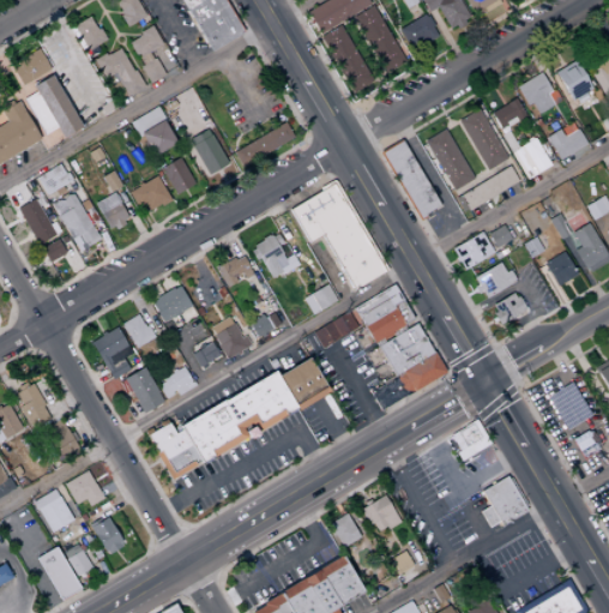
[(148,17),(139,0),(118,0),(128,25),(148,17)]
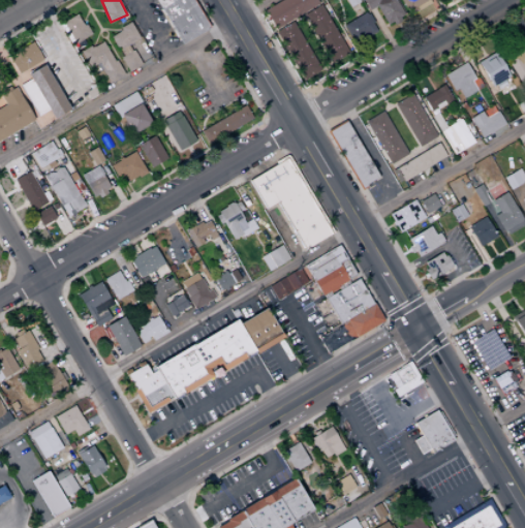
[(158,0),(181,43),(210,29),(195,0),(158,0)]
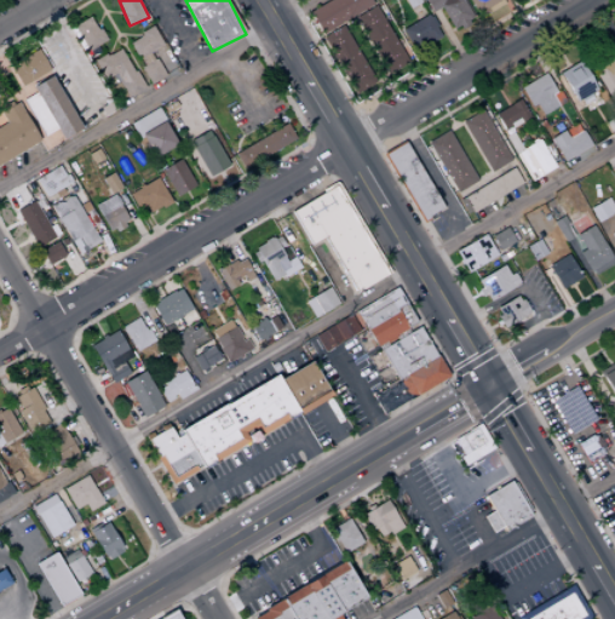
[(378,5),(375,0),(329,0),(312,10),(325,33),(378,5)]
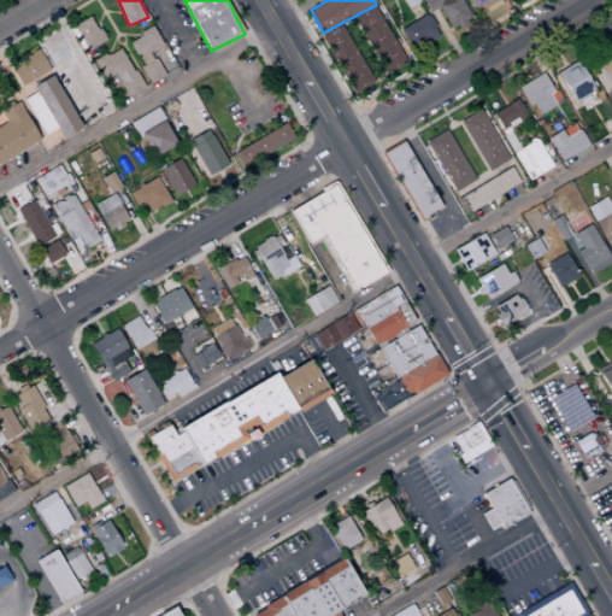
[(455,31),(475,21),(464,0),(427,0),(433,12),(442,7),(455,31)]
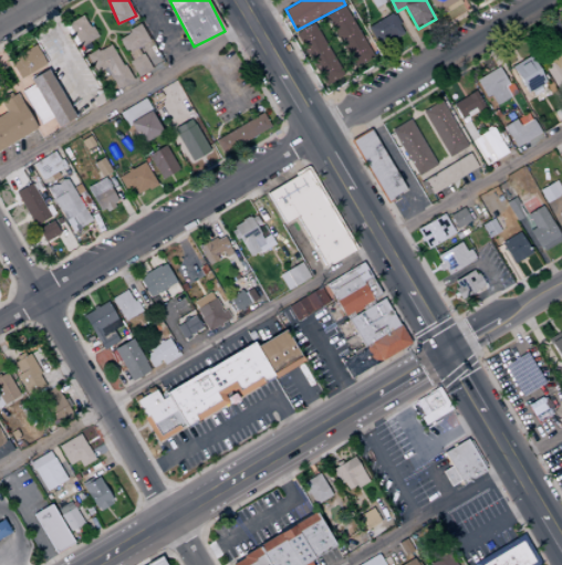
[(430,0),(437,16),(464,4),(461,0),(430,0)]
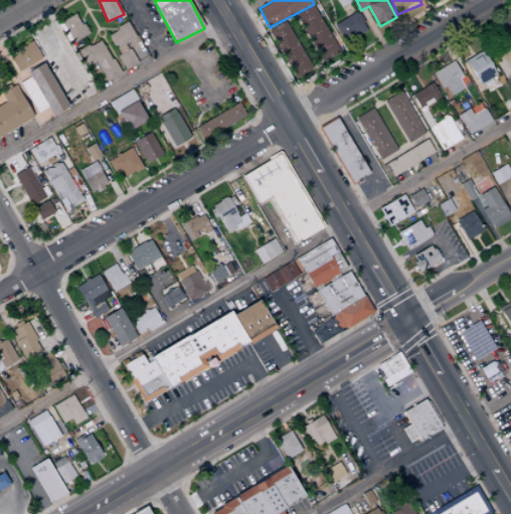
[(323,61),(341,53),(319,3),(301,11),(323,61)]
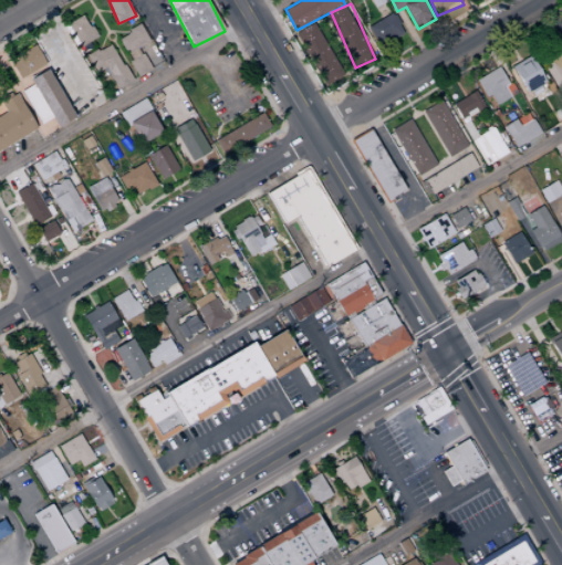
[(406,33),(395,12),(370,25),(381,46),(406,33)]
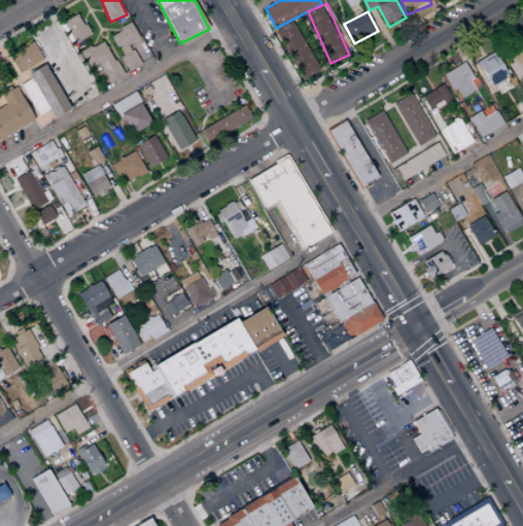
[(75,42),(92,35),(81,13),(65,21),(75,42)]
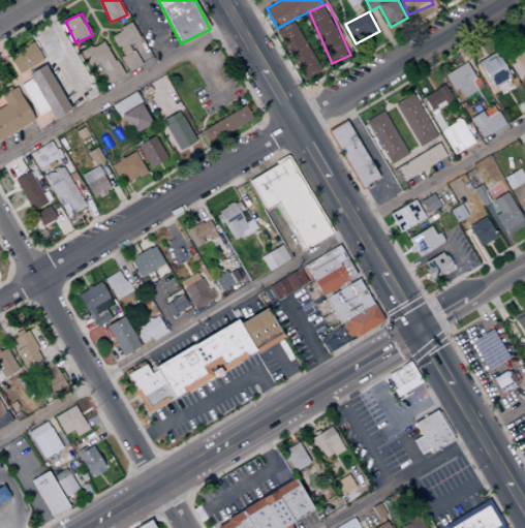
[(309,78),(323,70),(295,22),(280,29),(309,78)]
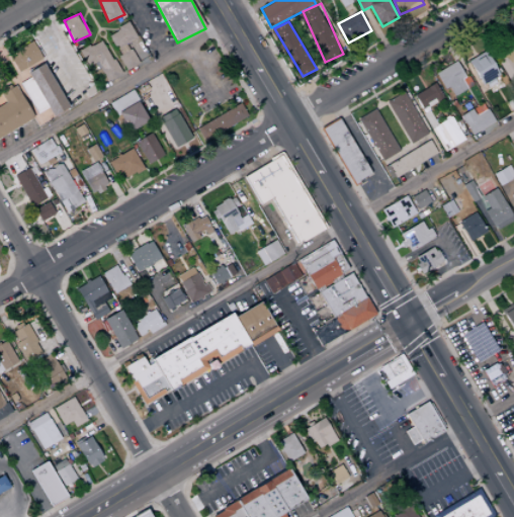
[(141,64),(130,42),(139,37),(131,22),(109,33),(129,70),(141,64)]
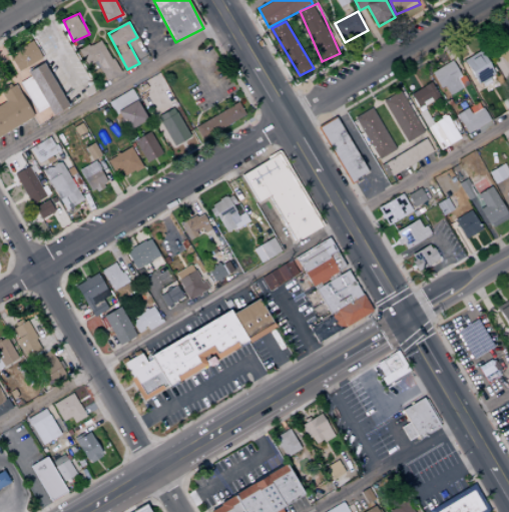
[(80,50),(88,66),(96,61),(100,68),(91,72),(98,85),(121,72),(103,38),(80,50)]
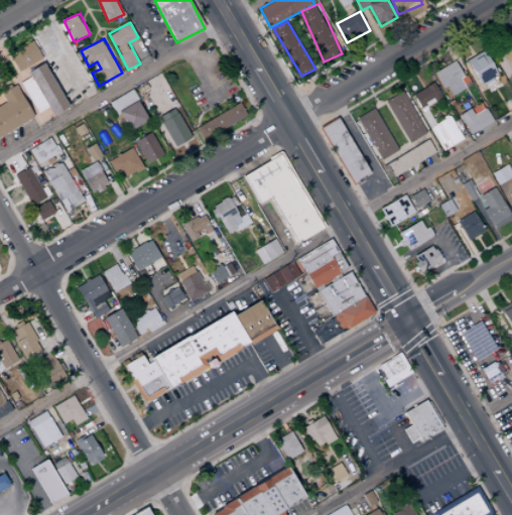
[(43,59),(37,42),(11,52),(18,70),(43,59)]
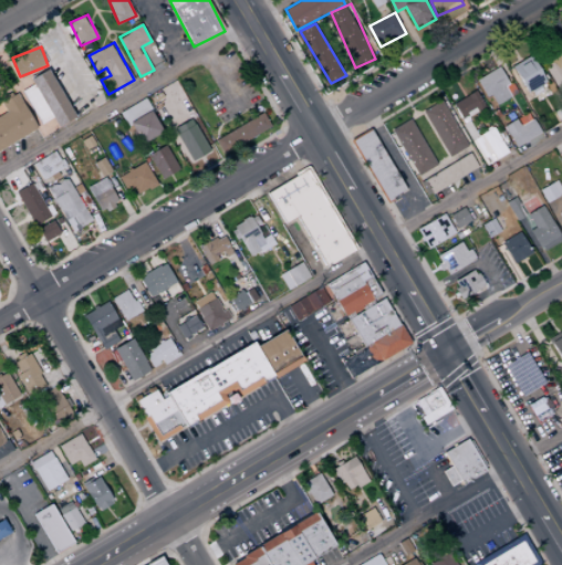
[(561,46),(548,53),(561,90),(561,46)]
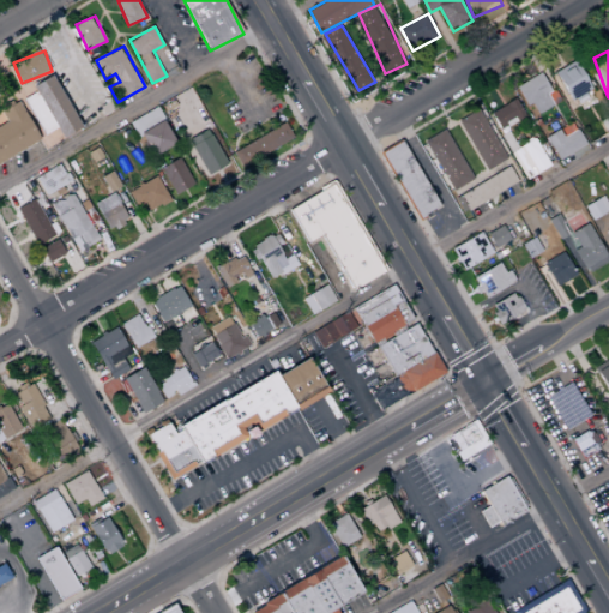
[(558,71),(572,102),(595,91),(580,60),(558,71)]
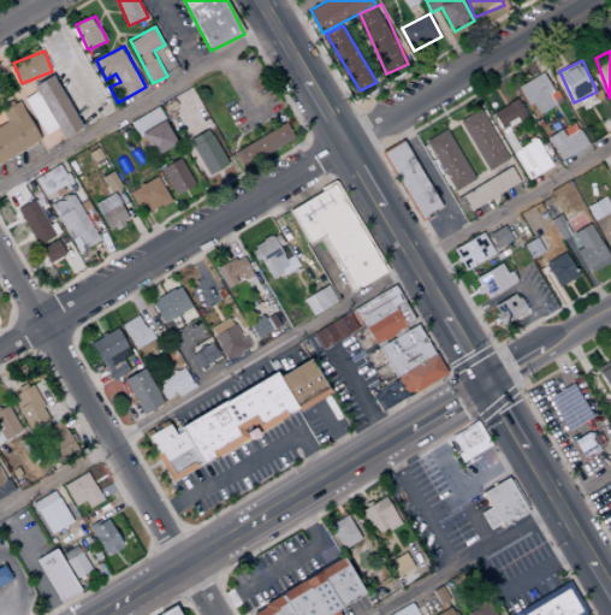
[(541,113),(563,104),(547,72),(520,86),(531,107),(537,104),(541,113)]
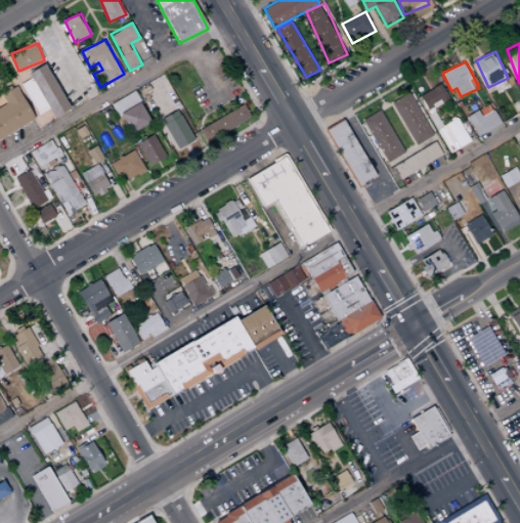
[(38,114),(51,106),(56,117),(71,109),(47,63),(29,73),(32,78),(23,83),(38,114)]
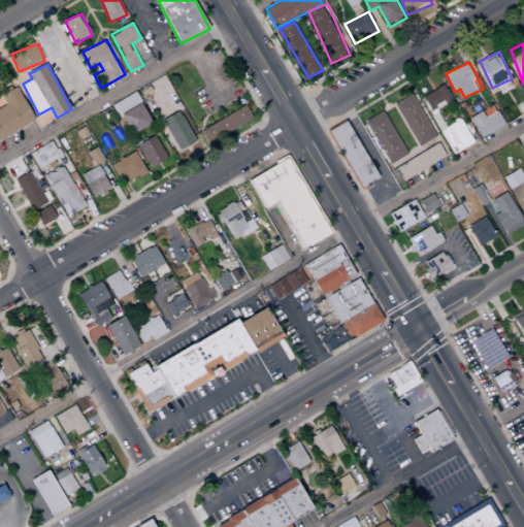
[(424,95),(431,110),(454,101),(447,85),(424,95)]
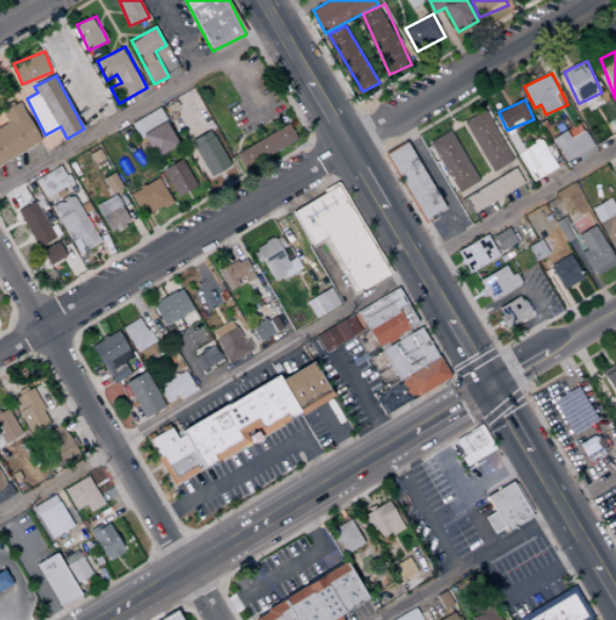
[(0,164),(44,142),(22,101),(3,112),(9,123),(0,126),(0,164)]
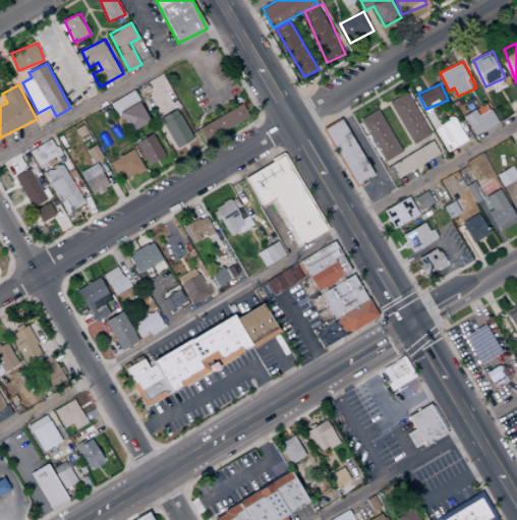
[(114,101),(129,132),(151,122),(136,91),(114,101)]
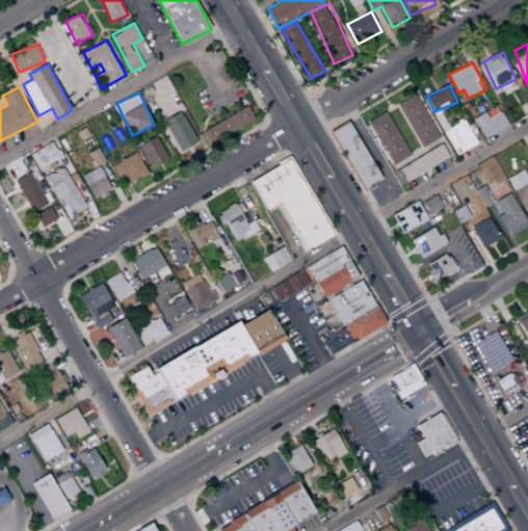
[(398,105),(424,148),(443,137),(418,94),(398,105)]
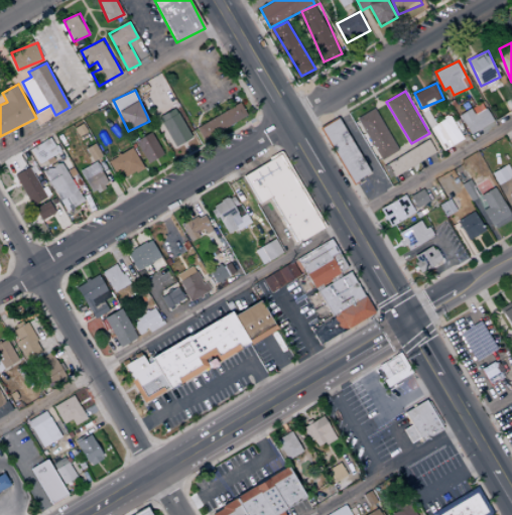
[(204,142),(249,115),(241,102),(196,129),(204,142)]
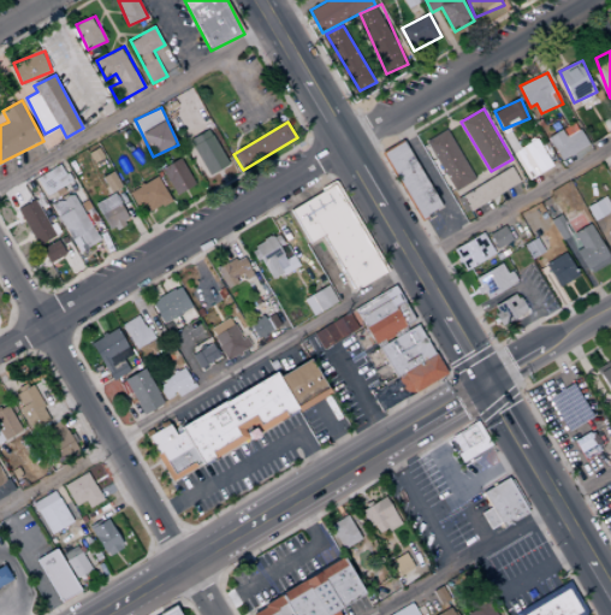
[(209,175),(230,166),(213,129),(193,137),(209,175)]
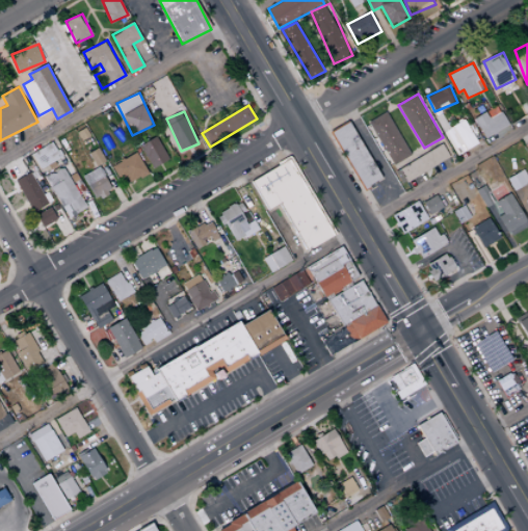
[(412,156),(391,111),(371,120),(392,165),(412,156)]
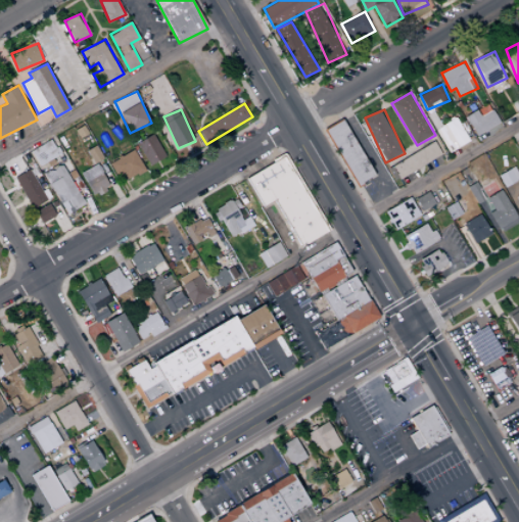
[(482,115),(479,109),(467,115),(478,136),(502,123),(494,109),(482,115)]
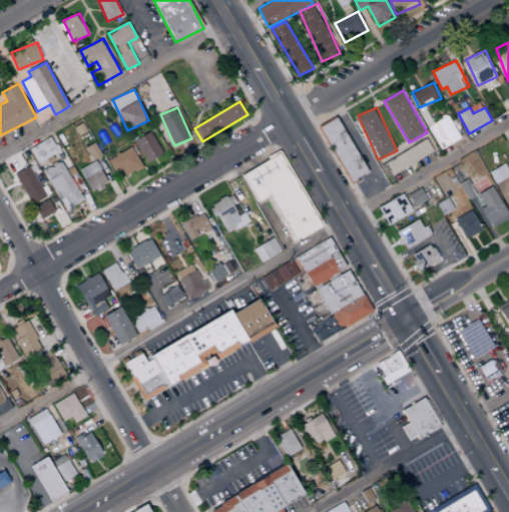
[(463,138),(449,114),(435,122),(427,109),(421,112),(442,149),(463,138)]
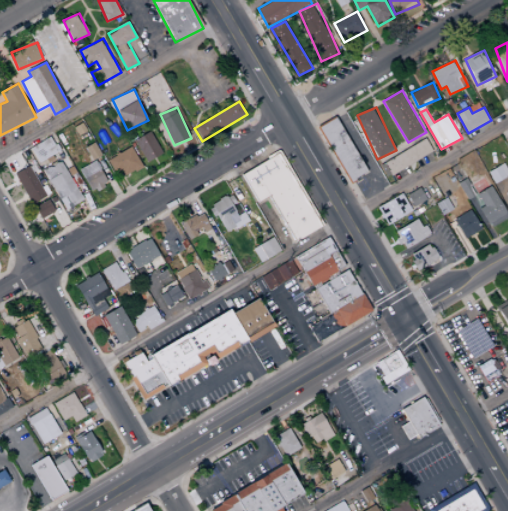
[(320,126),(351,182),(369,172),(338,116),(320,126)]
